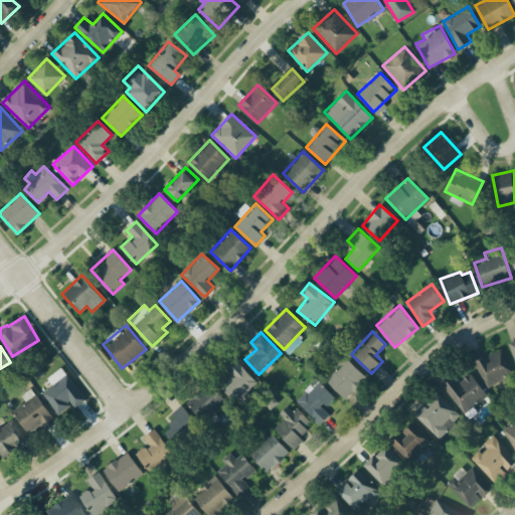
[(486,354),(474,360),(486,386),(513,373),(502,349),(487,355),(486,354)]
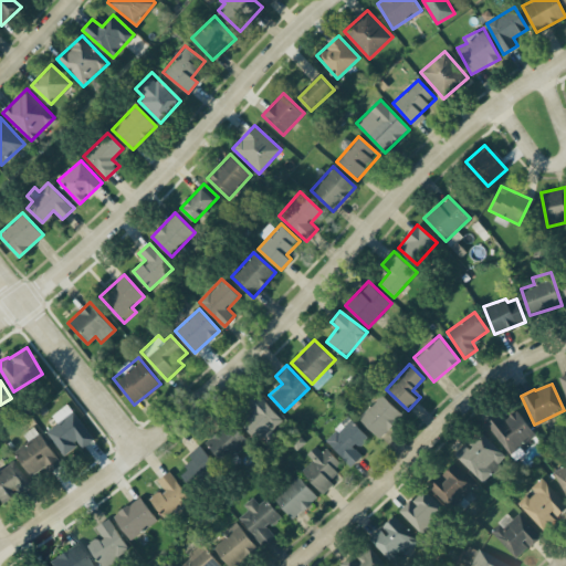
[(261,436),(266,440),(285,420),(255,394),(245,404),(253,410),(241,423),(258,439),(261,436)]
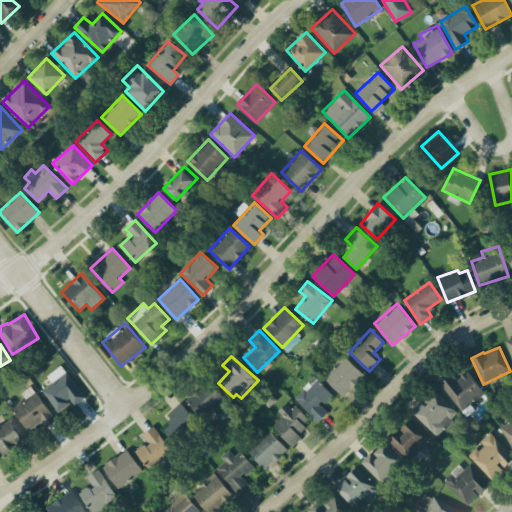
[(364,375),(346,356),(324,376),(342,395),(364,375)]
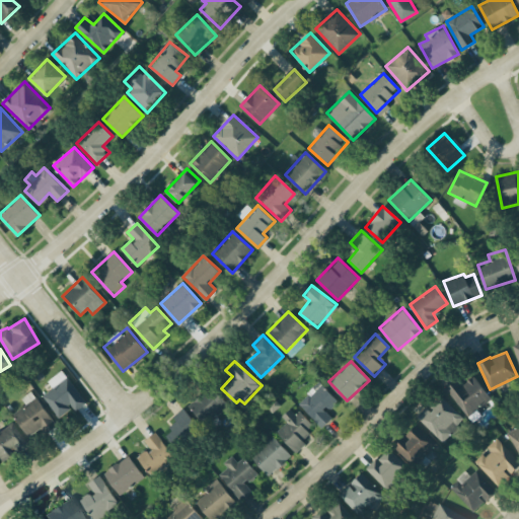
[(53,387),(43,395),(59,418),(72,408),(74,412),(86,402),(63,369),(48,380),(53,387)]
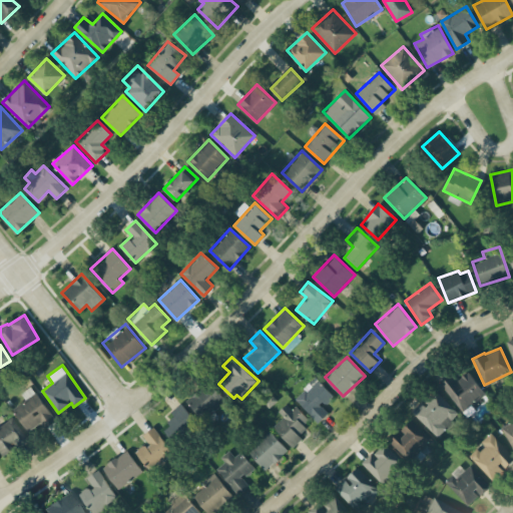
[(464,412),(486,393),(466,371),(456,380),(451,375),(440,385),(464,412)]
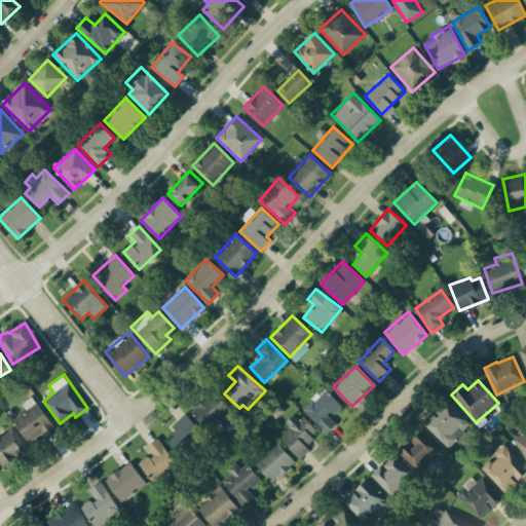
[(301,409),(328,433),(337,422),(331,417),(342,405),(323,386),(301,409)]
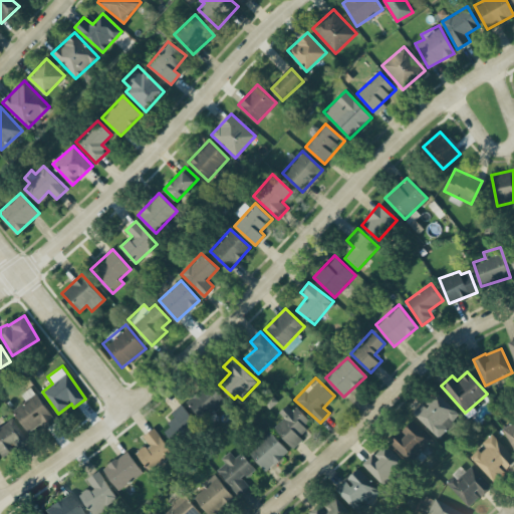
[(226,401),(208,381),(187,402),(205,421),(226,401)]
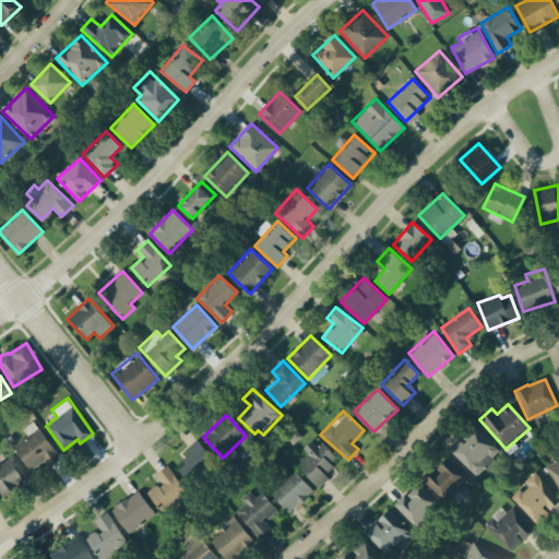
[(14,443),(32,475),(59,460),(36,420),(23,428),(27,436),(14,443)]
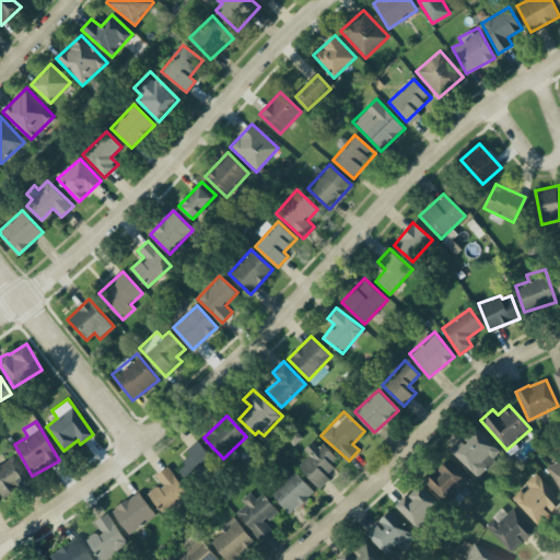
[(462,438),(450,448),(476,476),(501,454),(476,426),(462,438)]
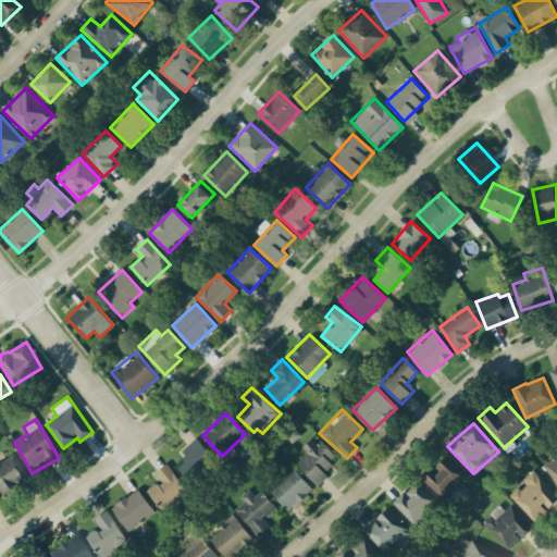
[(318,485),(327,477),(322,471),(335,458),(313,435),(302,446),(308,452),(296,462),(318,485)]
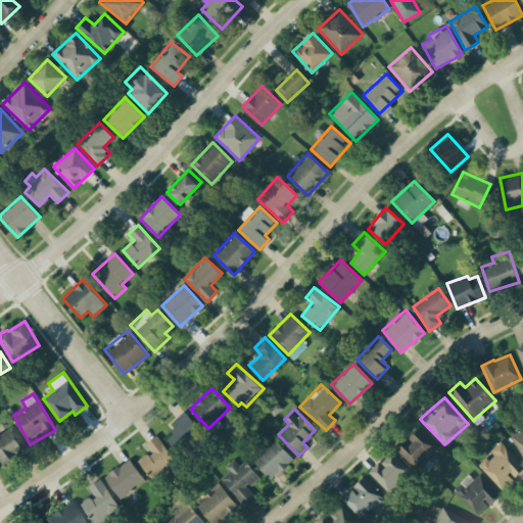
[(167,438),(177,449),(199,428),(184,411),(169,425),(175,431),(167,438)]
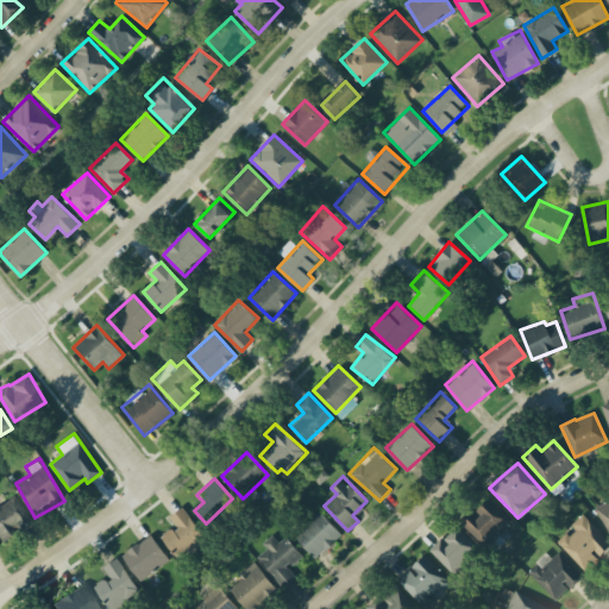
[(0,540),(31,525),(17,494),(0,502),(0,540)]
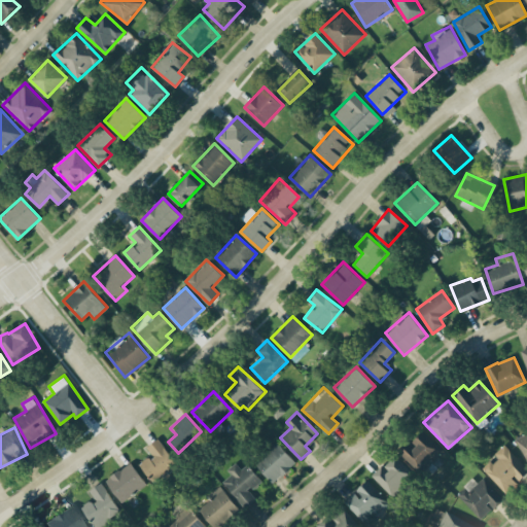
[(444,451),(423,431),(411,444),(408,441),(397,451),(421,473),(444,451)]
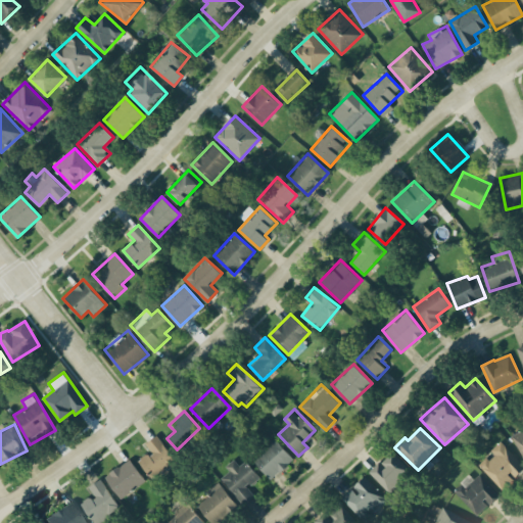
[(145,443),(151,450),(139,461),(152,478),(176,461),(156,434),(145,443)]
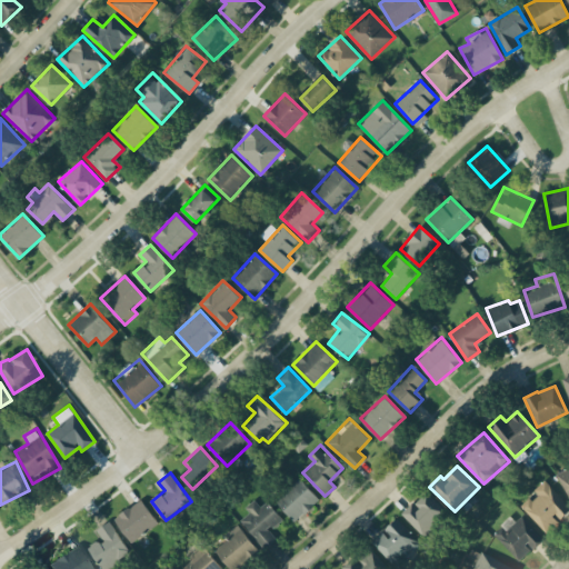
[(295,521),(319,499),(299,477),(275,500),(295,521)]
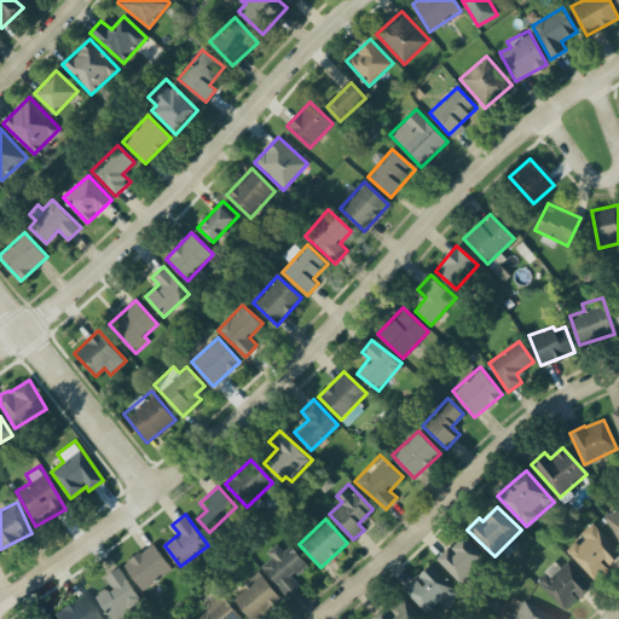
[(618,557),(618,551),(591,522),(580,533),(583,536),(567,551),(595,582),(618,557)]
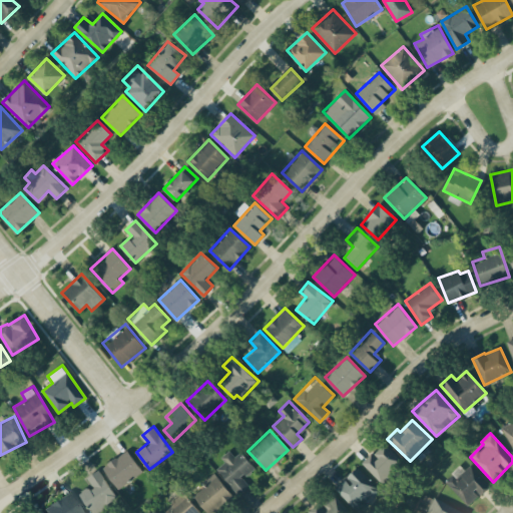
[(381,483),(403,463),(384,443),(362,463),(381,483)]
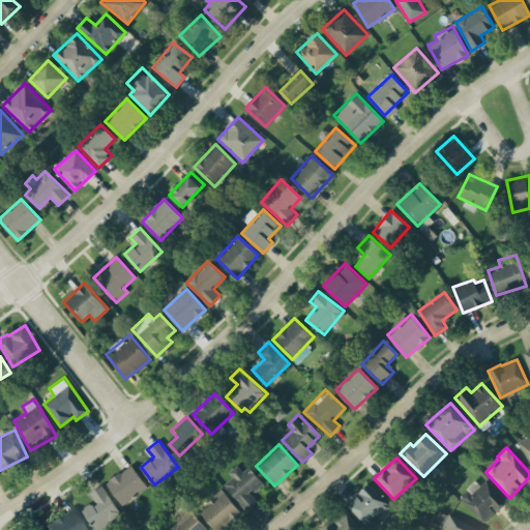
[(147,489),(134,465),(107,480),(120,504),(147,489)]
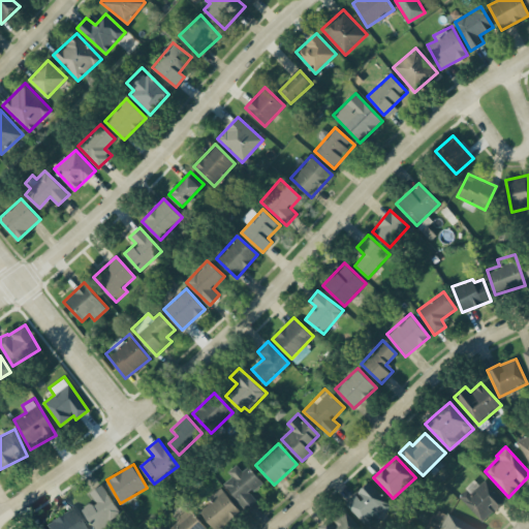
[(223,483),(244,509),(256,500),(250,492),(261,483),(249,466),(242,471),(237,464),(227,471),(231,476),(223,483)]
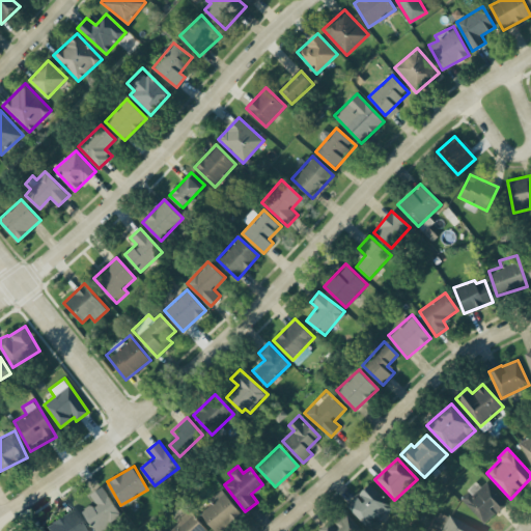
[(508,502),(485,480),(480,486),(475,482),(459,498),(480,519),(492,506),(498,512),(508,502)]
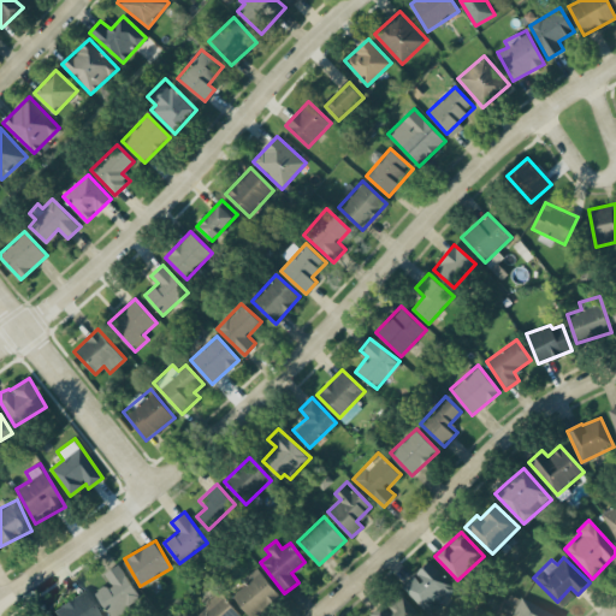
[(430,615),(442,606),(438,603),(455,587),(430,561),(415,574),(402,586),(428,615),(430,615)]
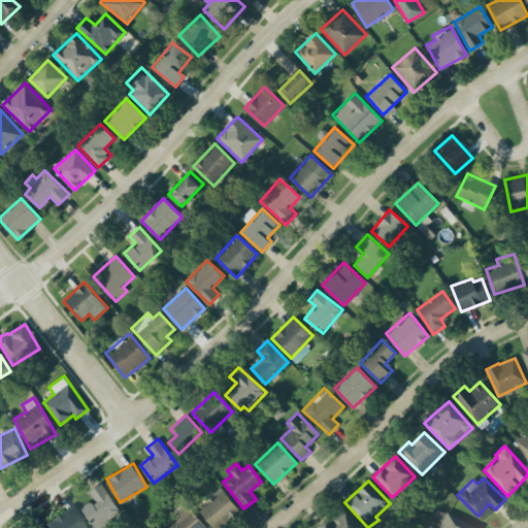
[(81,507),(95,527),(98,527),(121,513),(101,483),(88,492),(93,499),(81,507)]
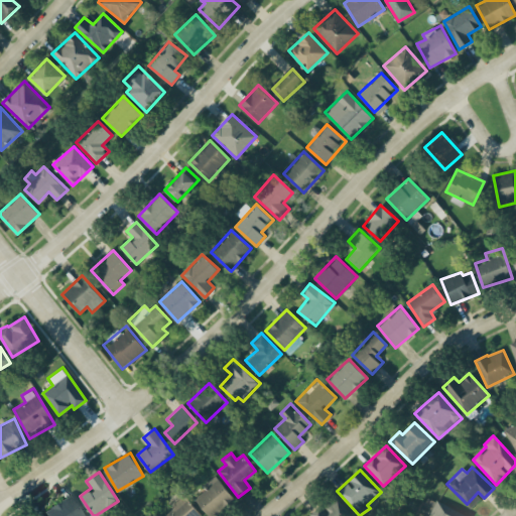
[(195,498),(209,515),(213,515),(234,499),(216,476),(205,484),(208,487),(195,498)]
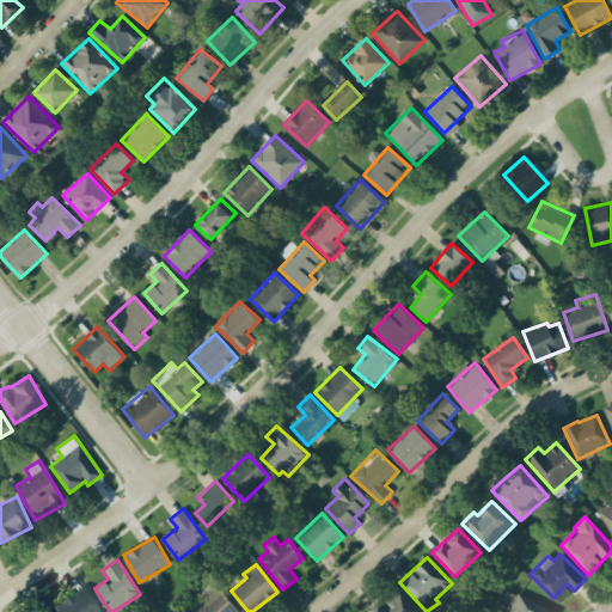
[(101,611),(84,585),(54,605),(57,611),(101,611)]
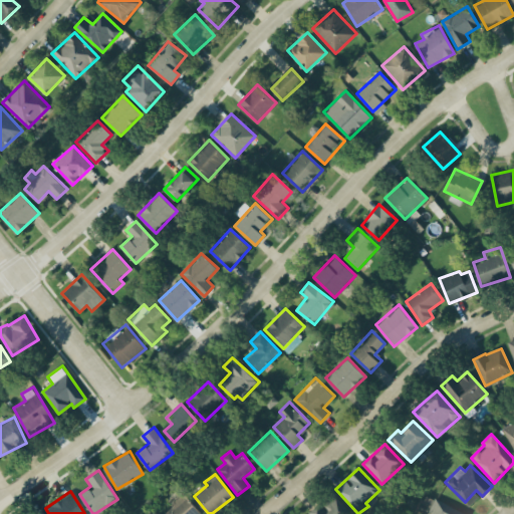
[(162,513),(200,513),(201,513),(183,494),(162,513)]
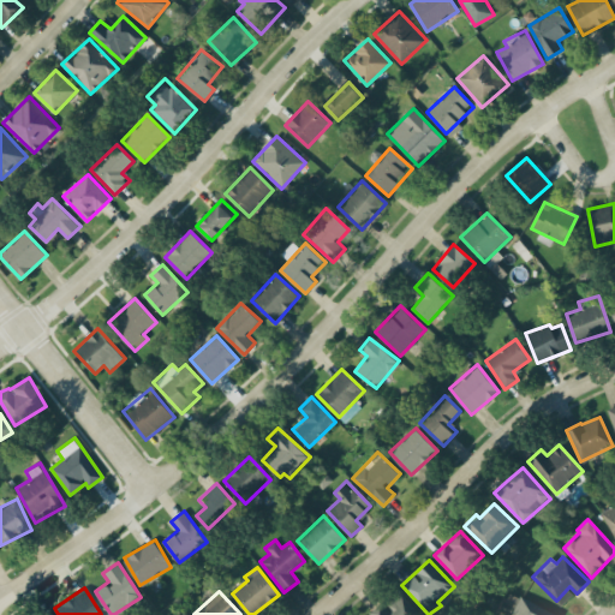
[(557,614),(559,614),(509,591),(501,609),(511,614),(557,614)]
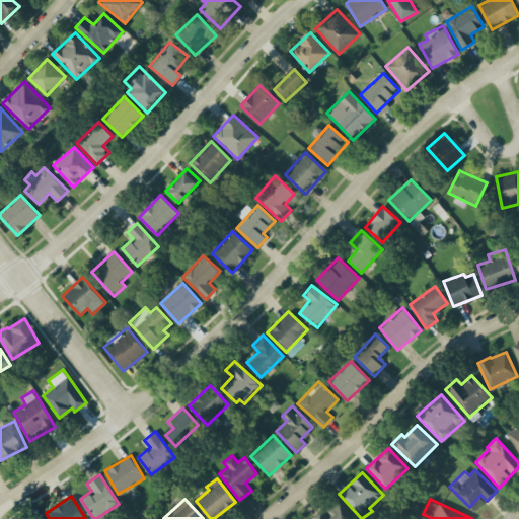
[(325,511),(322,507),(311,517),(312,518),(353,518),(355,518),(338,500),(325,511)]
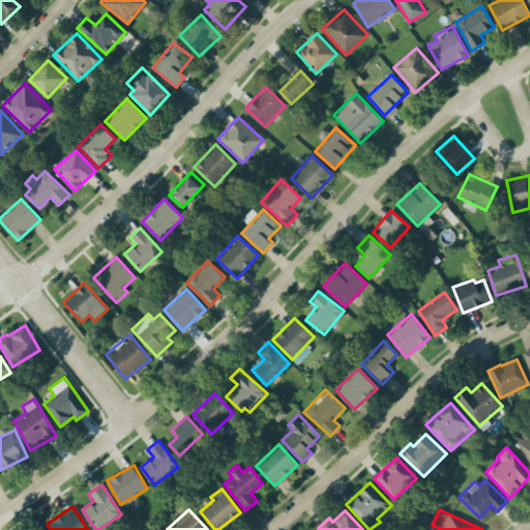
All buildings are outlined.
